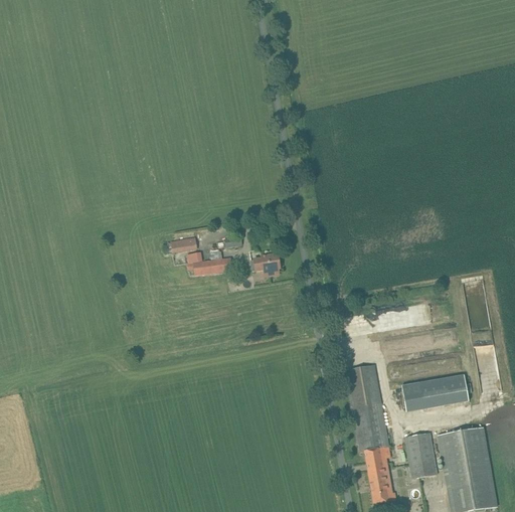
[(225,245),(242,243),(240,234),(224,237),(225,245)]
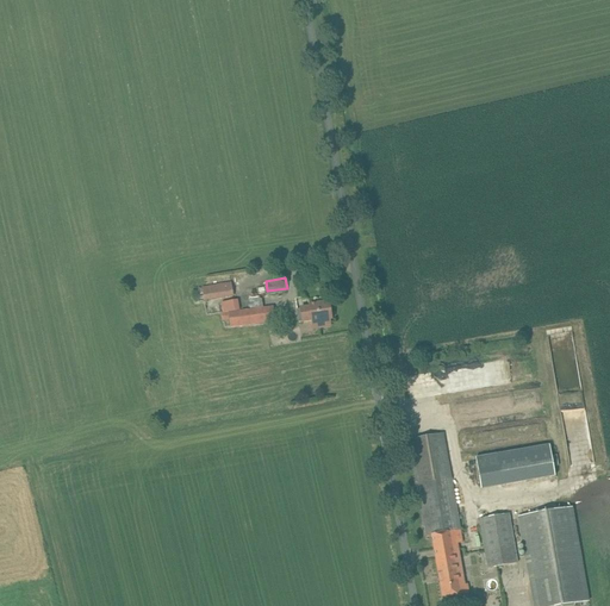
[(195,299),(232,293),(230,280),(201,285),(203,286),(193,288),(195,299)]
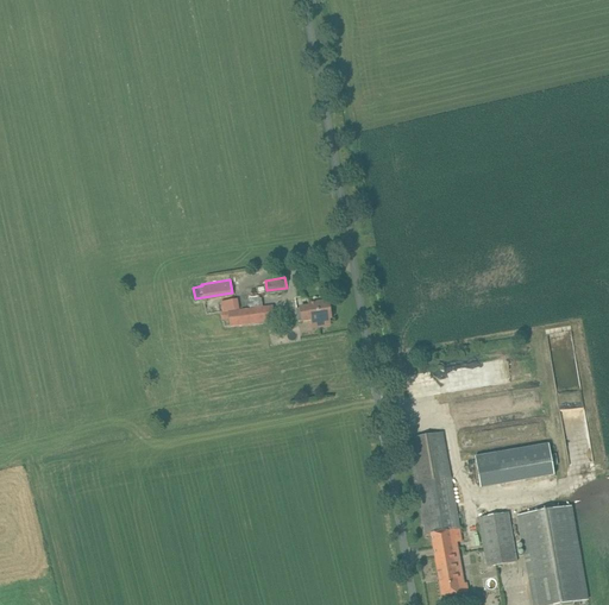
[(272,303),(263,304),(261,294),(248,296),(249,306),(242,307),(230,309),(231,322),(275,316),(272,303)]
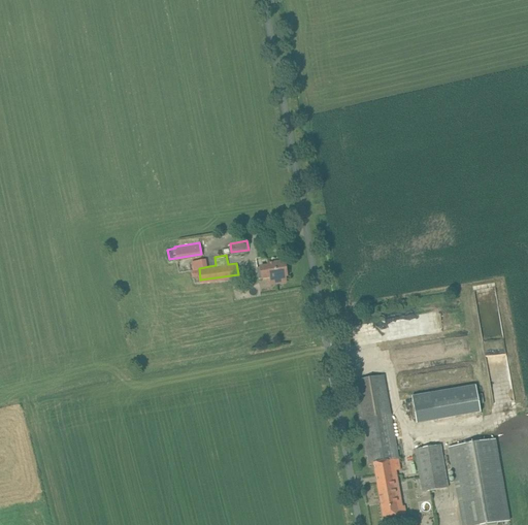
[(193,268),(206,266),(205,257),(192,260),(193,268)]
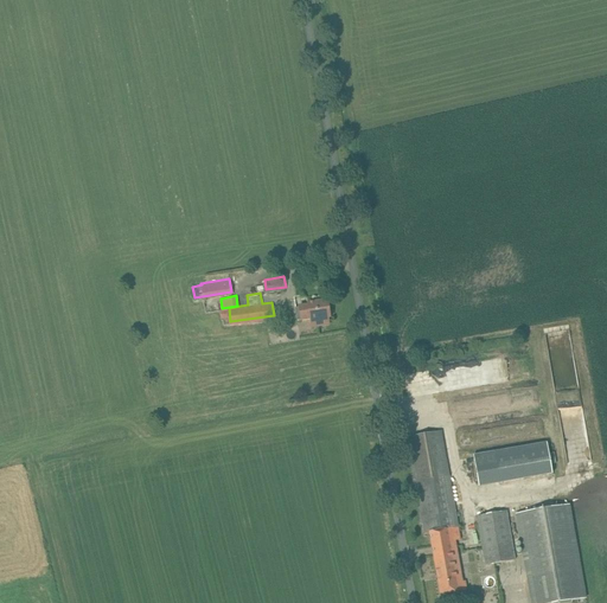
[(327,297),(315,300),(307,301),(308,303),(295,305),(298,316),(310,314),(312,325),(328,321),(327,315),(330,315),(327,297)]
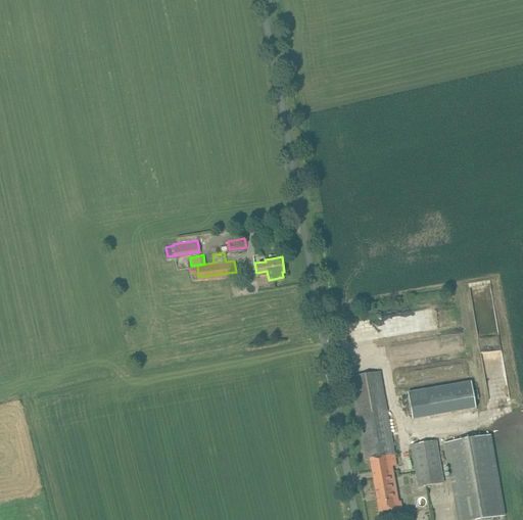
[(380,369),(350,374),(366,458),(370,457),(380,511),(402,507),(401,499),(398,499),(392,464),(396,463),(380,369)]
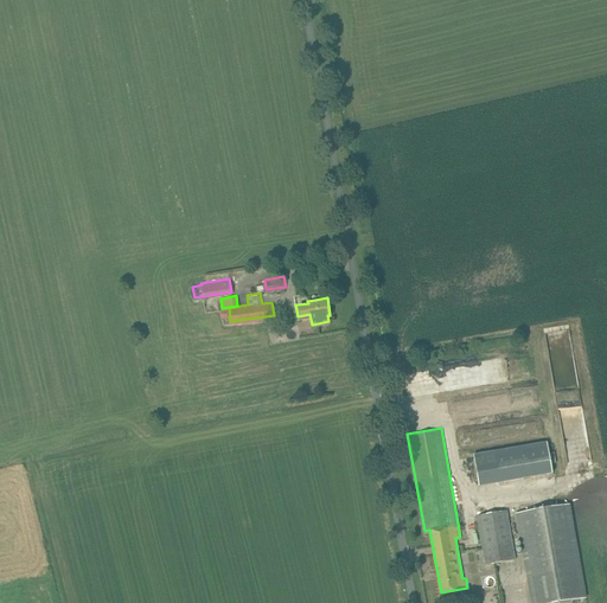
[(570,501),(516,511),(521,537),(522,537),(532,602),(542,602),(586,596),(570,501)]
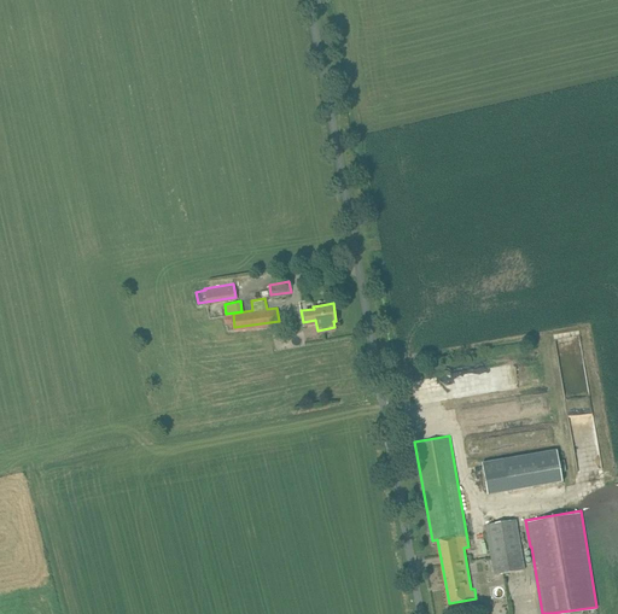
[(516,518),(485,522),(495,572),(524,567),(516,518)]
